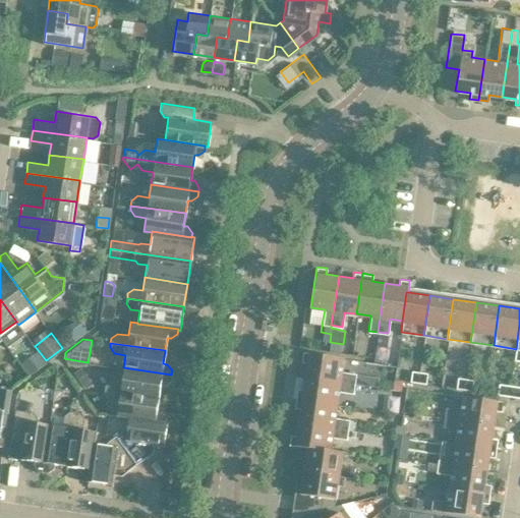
[(305,375),(354,382),(355,372),(341,370),(343,356),(302,350),(301,360),(307,361),(305,375)]
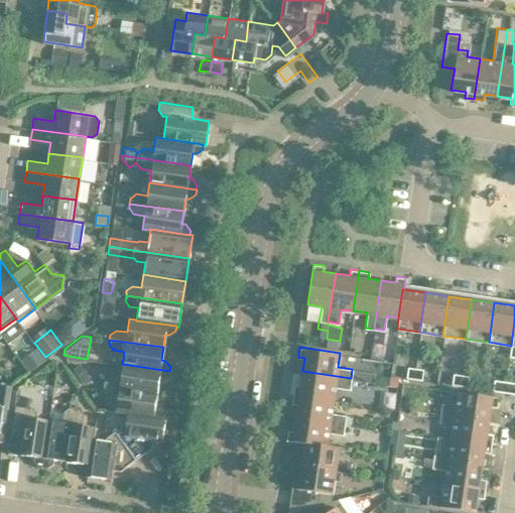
[(169,371),(122,364),(120,377),(110,376),(103,380),(103,385),(156,393),(158,380),(162,381),(168,376),(169,371)]
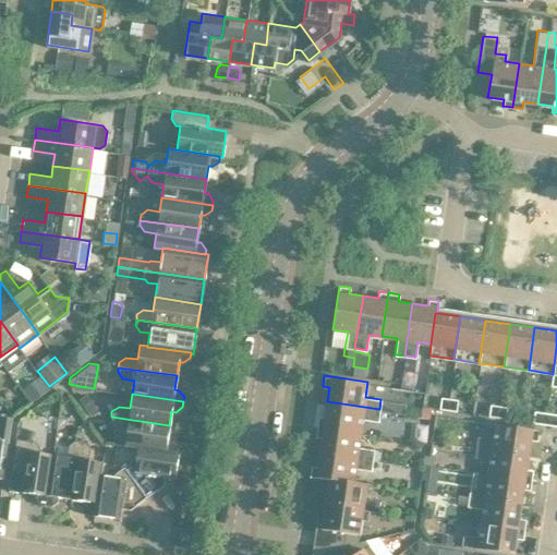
[(456,410),(457,398),(440,396),(438,407),(456,410)]
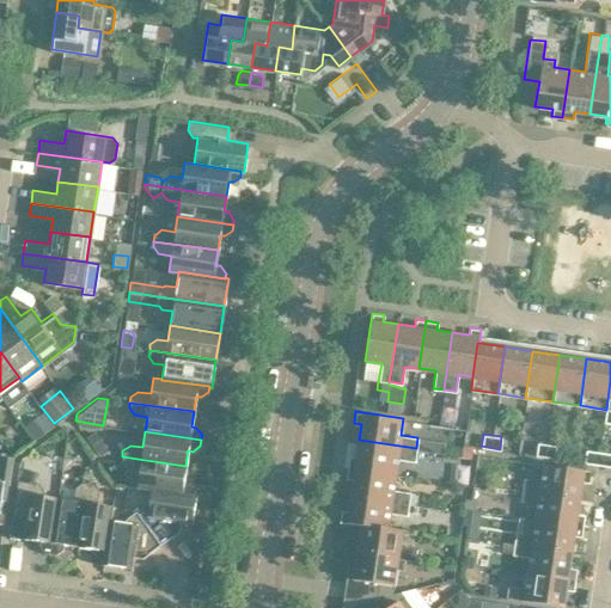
[(349,455),(347,466),(395,473),(397,458),(415,460),(416,448),(359,440),(356,456),(349,455)]
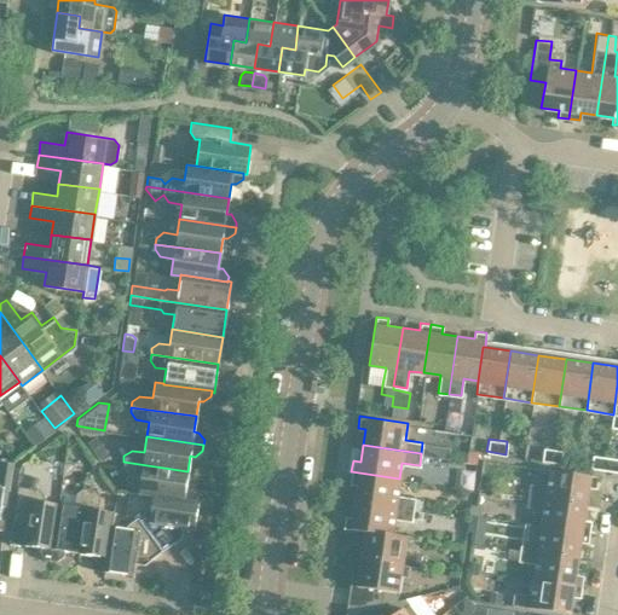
[(561,450),(543,447),(541,459),(560,463),(561,450)]
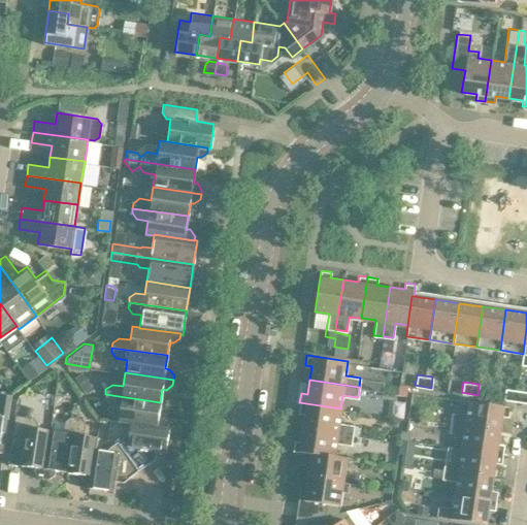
[(503,398),(526,401),(526,390),(504,388),(503,398)]
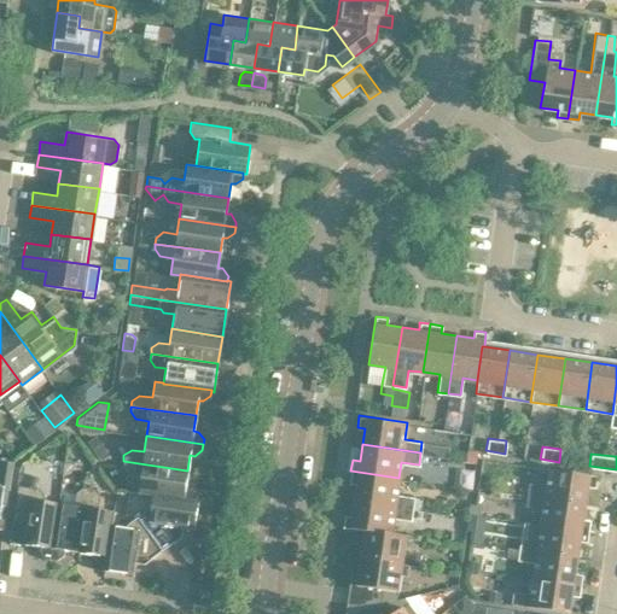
[(0,526),(3,527),(12,461),(0,458),(0,526)]
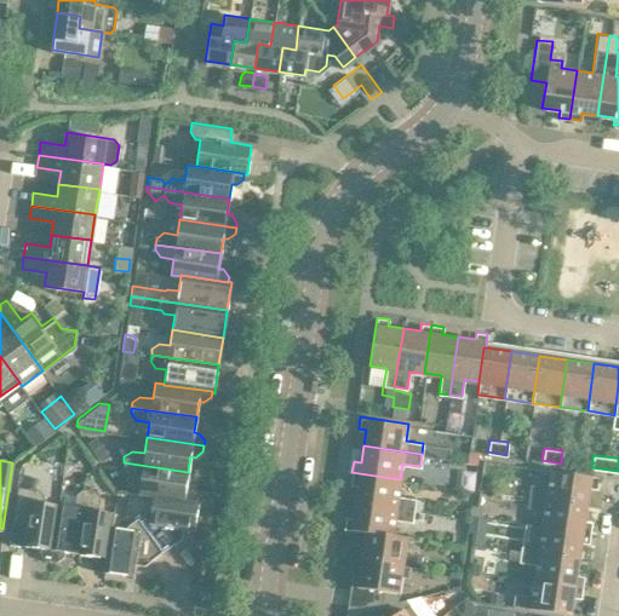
[(188,472),(124,462),(122,467),(129,475),(141,477),(138,493),(153,495),(153,494),(195,500),(196,495),(190,488),(185,487),(188,472)]
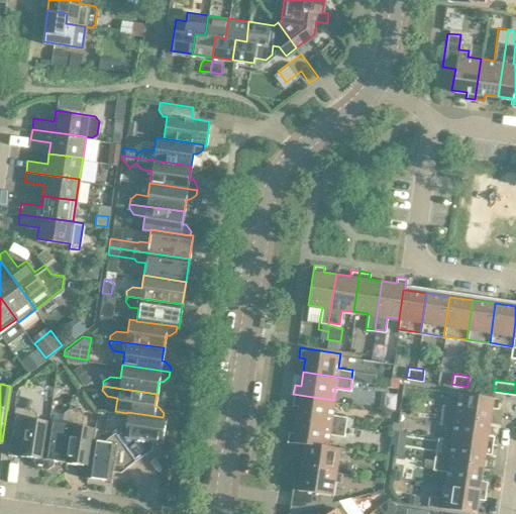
[(440,412),(489,420),(491,406),(497,407),(499,397),(458,391),(456,405),(442,403),(440,412)]
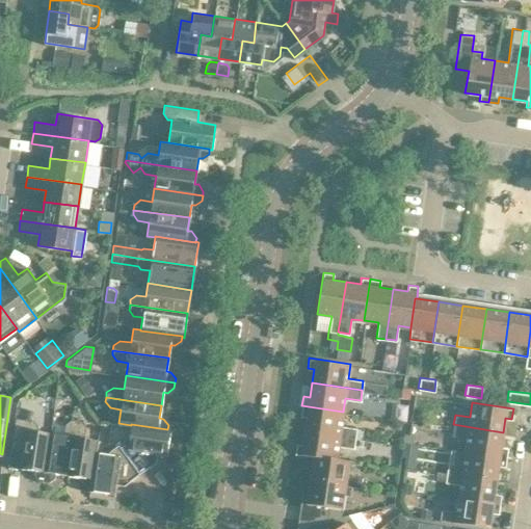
[(343,412),(301,405),(300,415),(307,416),(304,429),(354,438),(356,427),(342,425),(343,412)]
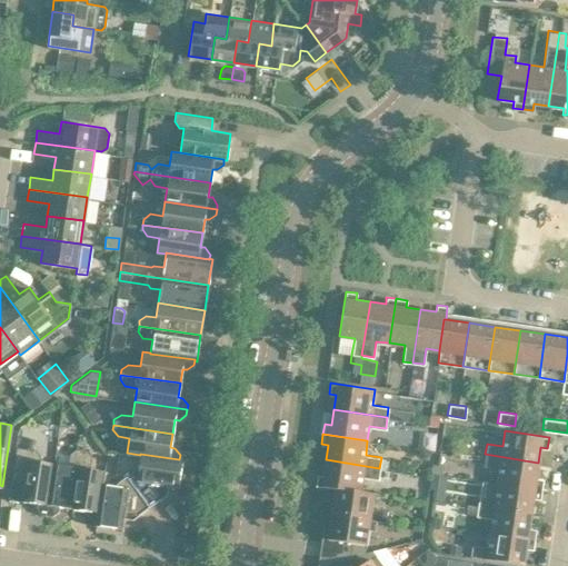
[(46,514),(53,462),(39,460),(40,456),(35,448),(16,446),(11,478),(25,480),(21,500),(36,503),(36,507),(40,514),(46,514)]
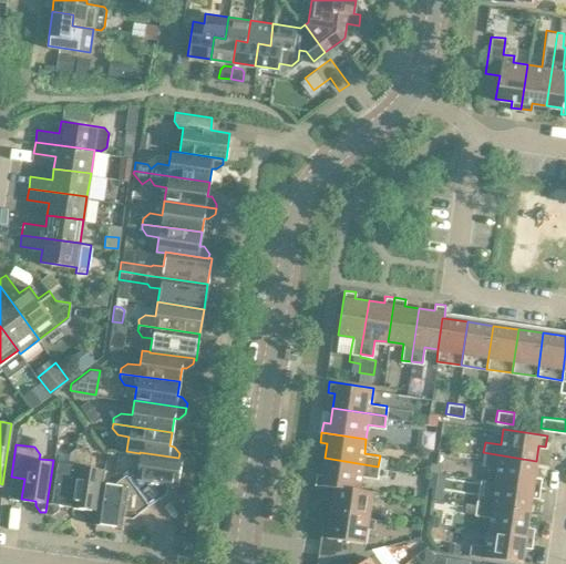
[(67,462),(53,460),(45,512),(51,513),(58,509),(58,504),(72,505),(81,447),(75,445),(69,451),(67,462)]
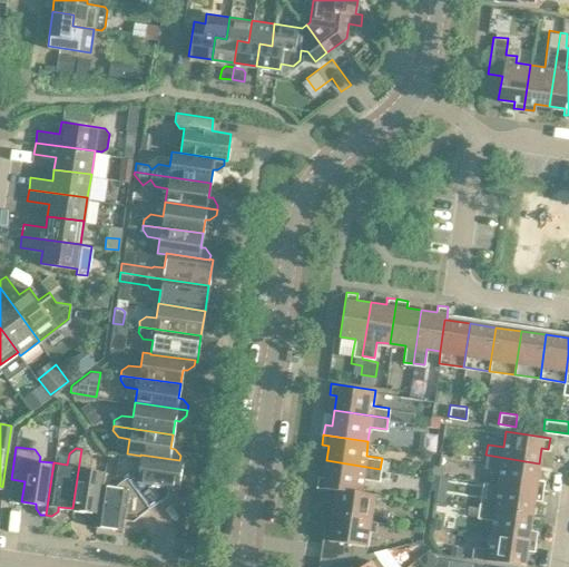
[(81,449),(72,508),(87,510),(86,515),(90,522),(95,522),(96,522),(101,484),(102,484),(105,470),(89,468),(91,457),(86,450),(81,449)]
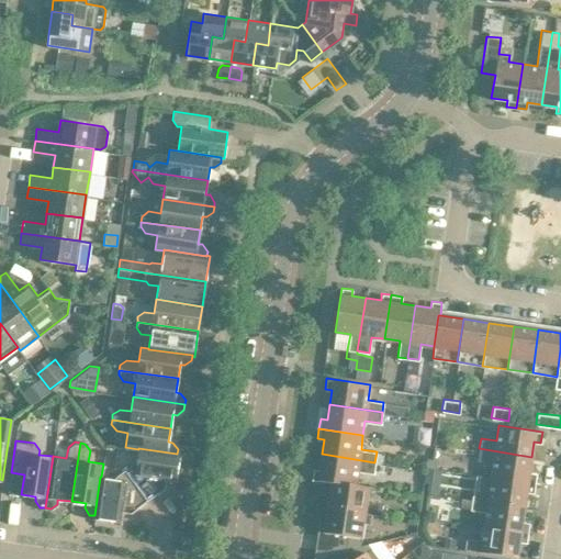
[(134,462),(124,469),(147,500),(164,488),(165,479),(176,480),(180,454),(177,454),(138,448),(138,449),(136,462),(134,462)]
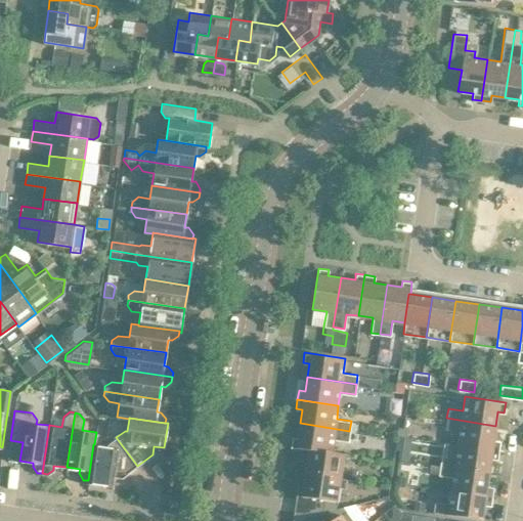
[(495,426),(446,418),(445,428),(460,430),(458,443),(498,449),(499,440),(493,439),(495,426)]
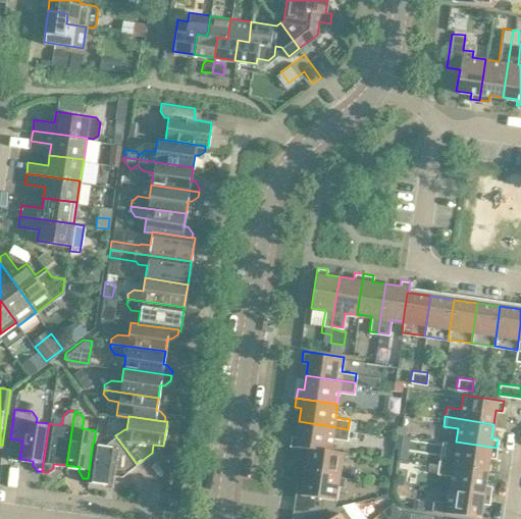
[(348,429),(299,421),(297,435),(291,434),(290,445),(302,447),(302,446),(330,450),(332,436),(347,438),(348,429)]
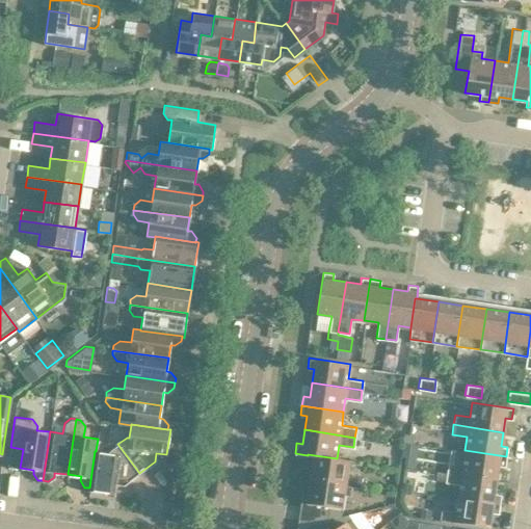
[(89,487),(88,487),(88,491),(113,494),(115,483),(123,484),(139,473),(117,444),(108,450),(108,453),(96,451),(95,451),(89,487)]
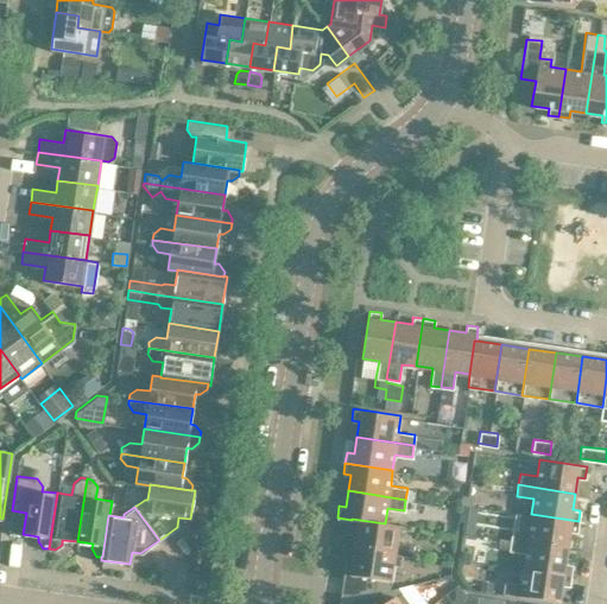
[(579,521),(531,514),(529,529),(512,527),(510,539),(568,547),(570,531),(577,532),(579,521)]
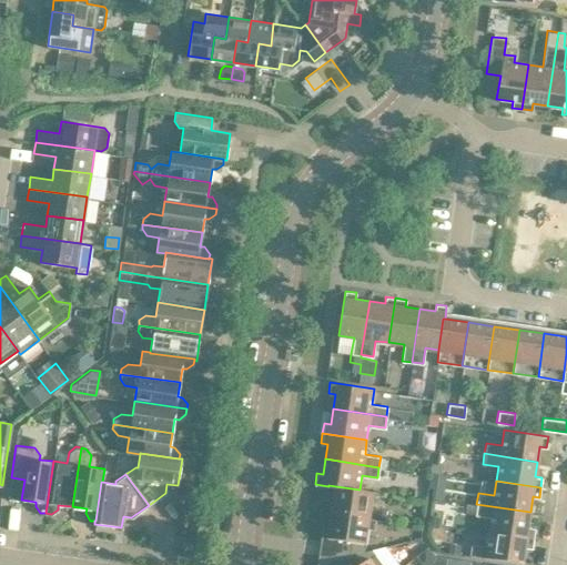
[(328,485),(328,486),(326,495),(333,496),(331,512),(375,517),(375,518),(384,520),(386,508),(371,506),(373,491),(360,490),(328,485)]
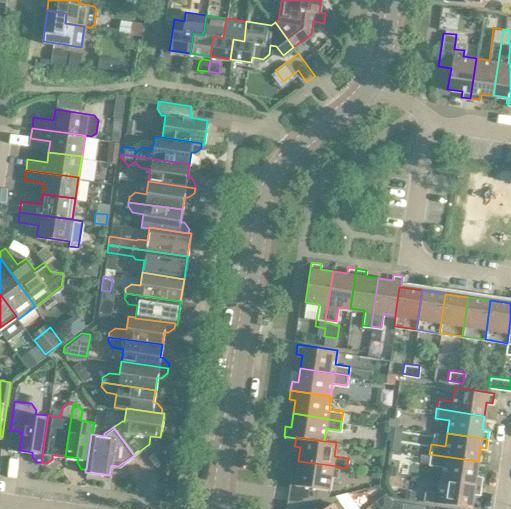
[(478,461),(429,454),(428,463),(442,465),(440,478),(480,484),(482,475),(476,474),(478,461)]
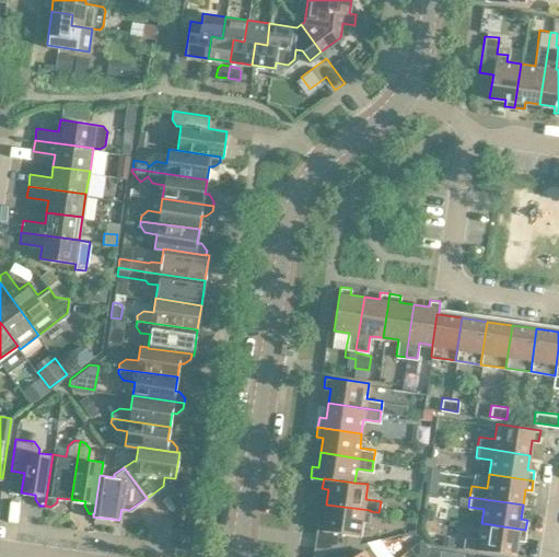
[(370,510),(326,505),(324,519),(317,518),(312,555),(345,546),(347,533),(360,535),(362,520),(369,521),(370,511),(370,510)]
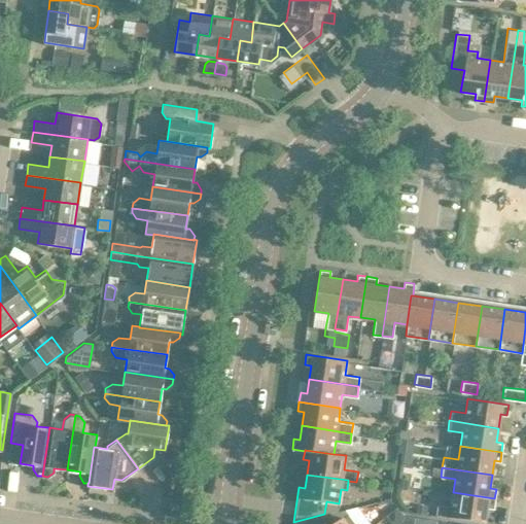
[(494,498),(453,492),(451,505),(436,503),(435,514),(485,522),(487,507),(493,508),(494,498)]
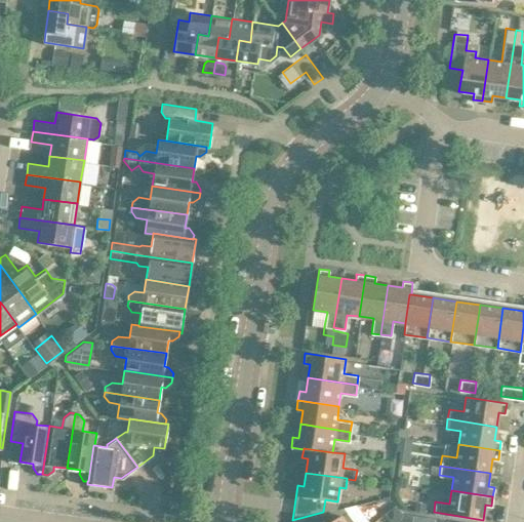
[(330,521),(323,512),(292,520),(293,521),(346,521),(340,515),(330,521)]
